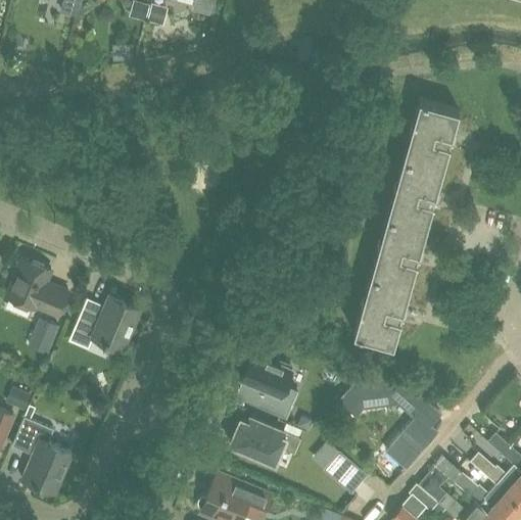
[(211,13),(215,3),(215,0),(176,0),(178,0),(197,0),(195,9),(211,13)]
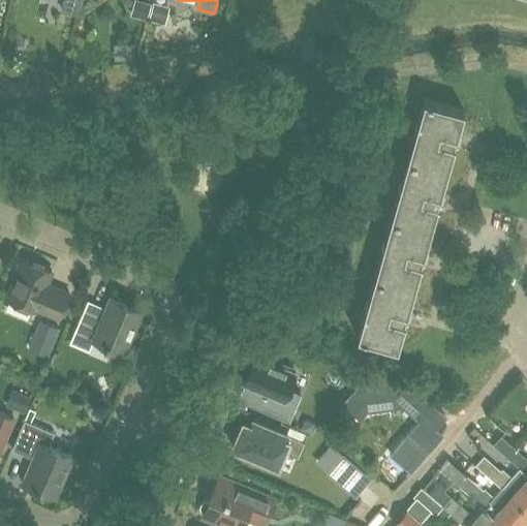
[(149,22),(153,6),(136,2),(132,19),(140,21),(149,23),(149,22)]
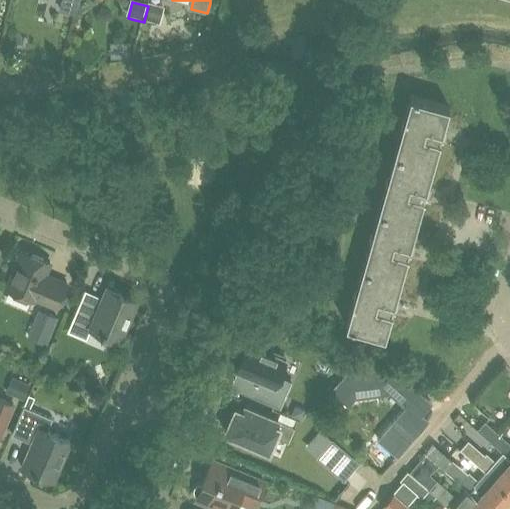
[(164,15),(166,9),(150,5),(149,8),(146,22),(147,22),(161,26),(164,15)]
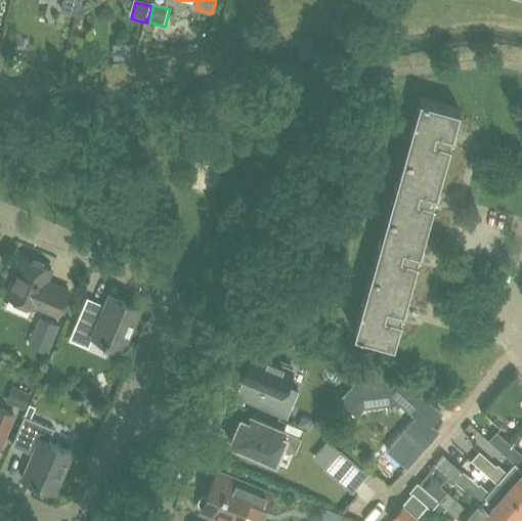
[(115,43),(115,59),(135,59),(135,43),(115,43)]
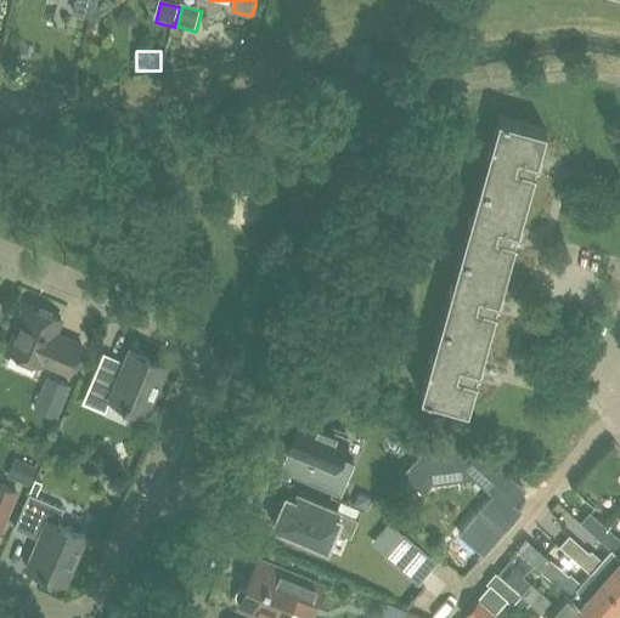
[(482,188),(529,202),(548,131),(501,119),(482,188)]
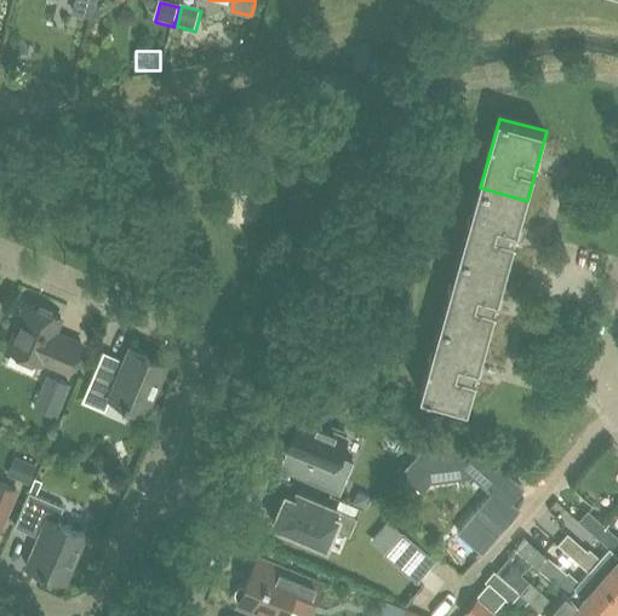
[(508,270),(527,201),(480,188),(461,257),(508,270)]
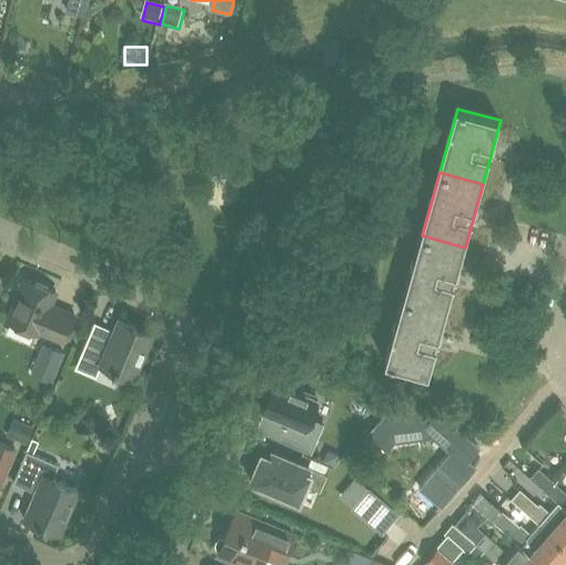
[(447,311),(465,248),(422,235),(404,300),(447,311)]
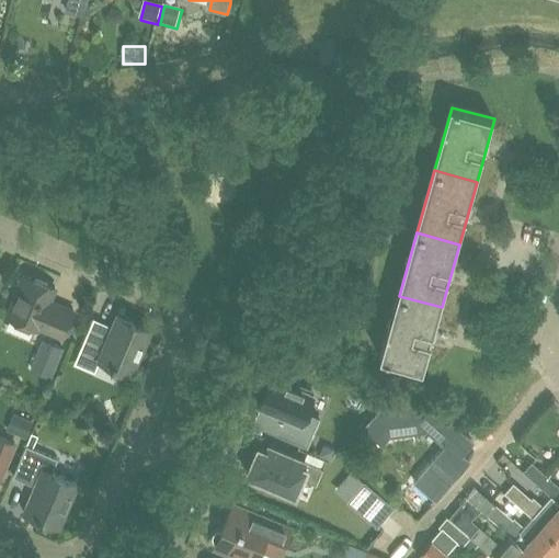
[(26,277),(9,319),(40,332),(41,329),(65,340),(76,314),(52,304),(57,291),(26,277)]
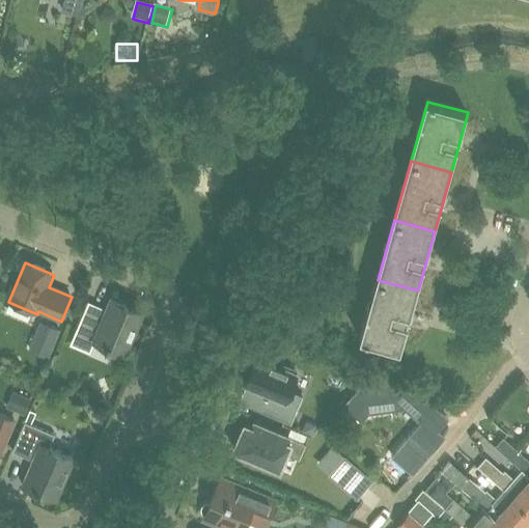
[(400,351),(418,290),(378,280),(361,339),(400,351)]
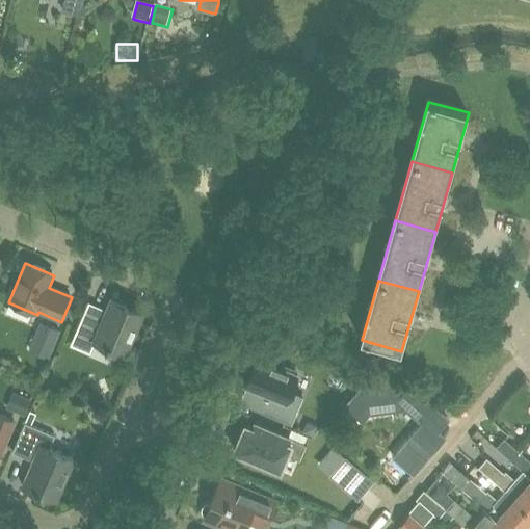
[(143,314),(113,300),(107,317),(88,309),(72,346),(91,354),(96,344),(126,356),(133,340),(135,341),(139,331),(137,329),(143,314)]
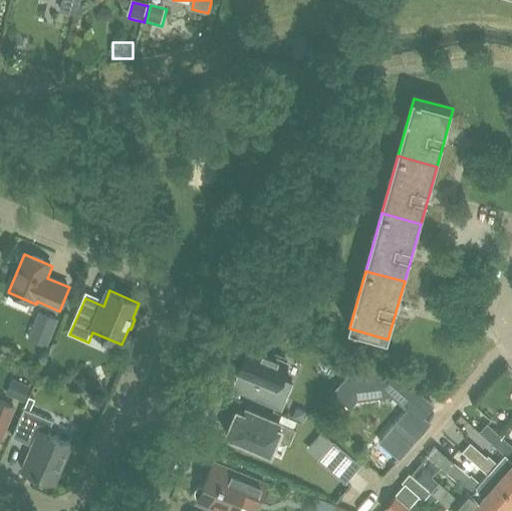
[(59,322),(42,315),(36,329),(45,333),(40,346),(47,349),(59,322)]
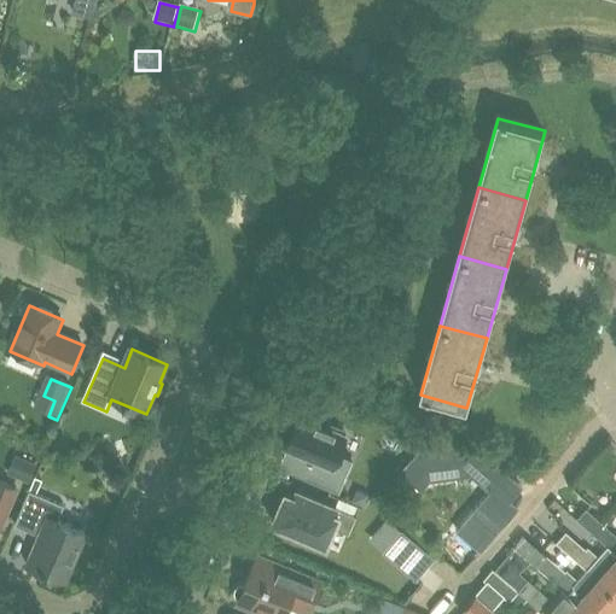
[(329,425),(326,430),(300,417),(286,449),(289,450),(315,461),(307,480),(340,495),(354,463),(341,457),(348,439),(342,437),(344,432),(329,425)]
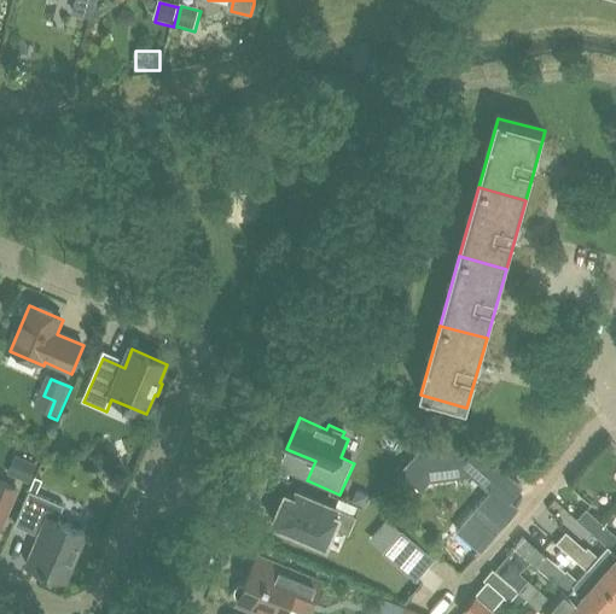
[(422,452),(404,474),(412,483),(422,491),(430,481),(469,477),(471,474),(494,493),(489,504),(477,518),(462,534),(482,554),(499,536),(519,510),(511,502),(523,489),(478,450),(475,455),(465,448),(422,452)]
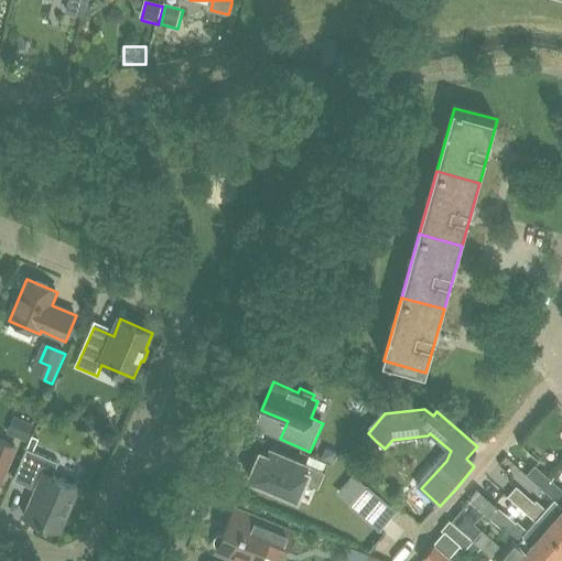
[(28,443),(34,427),(23,422),(14,418),(8,435),(28,443)]
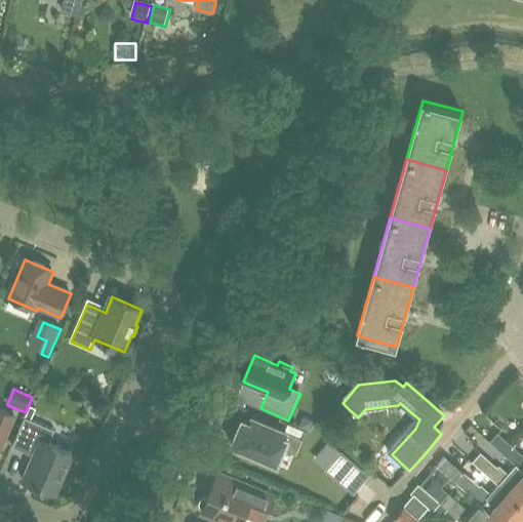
[(346,414),(338,407),(324,424),(331,431),(346,414)]
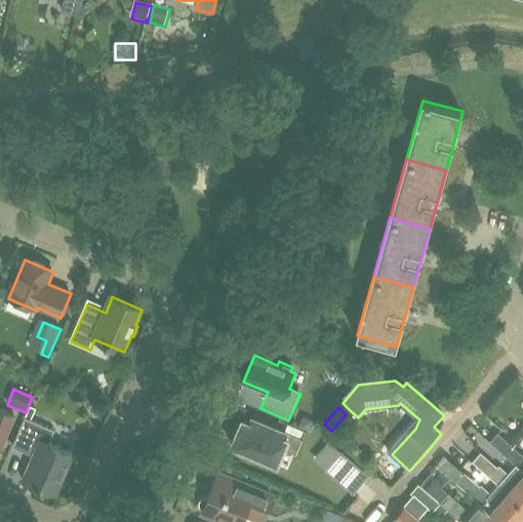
[(0,447),(2,448),(4,445),(15,417),(0,410),(0,447)]
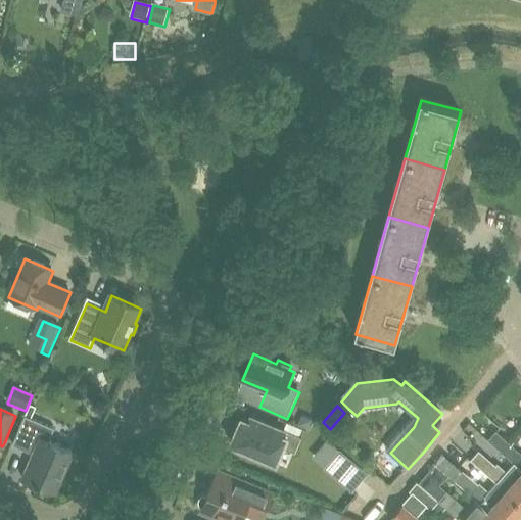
[(250,422),(242,419),(231,443),(276,463),(283,448),(296,455),(302,439),(252,417),(250,422)]
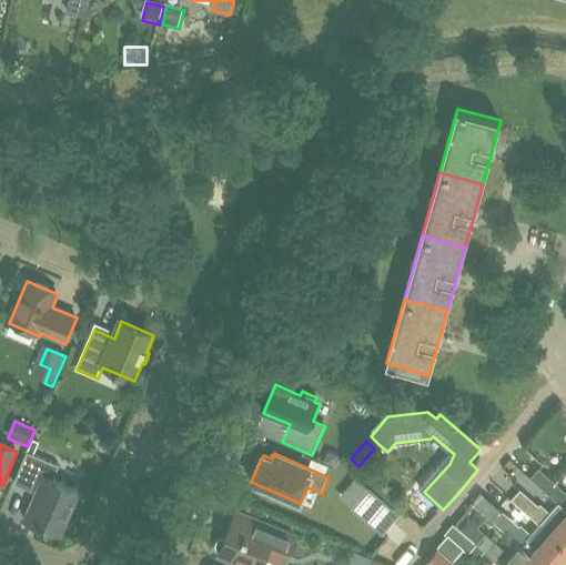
[(44,528),(61,536),(80,492),(54,481),(60,467),(28,454),(16,485),(38,494),(26,522),(43,530),(44,528)]
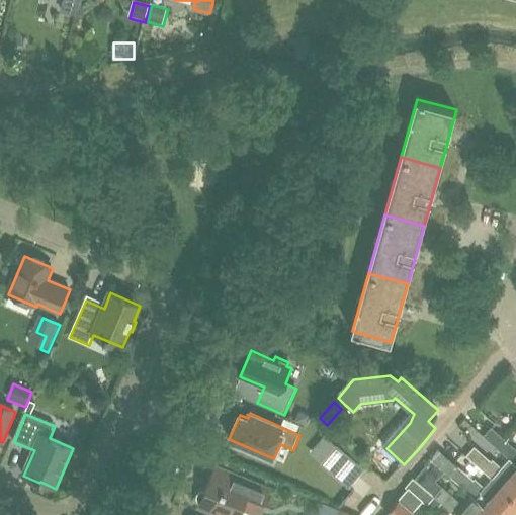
[(515,448),(493,428),(485,437),(511,461),(515,465),(515,448)]
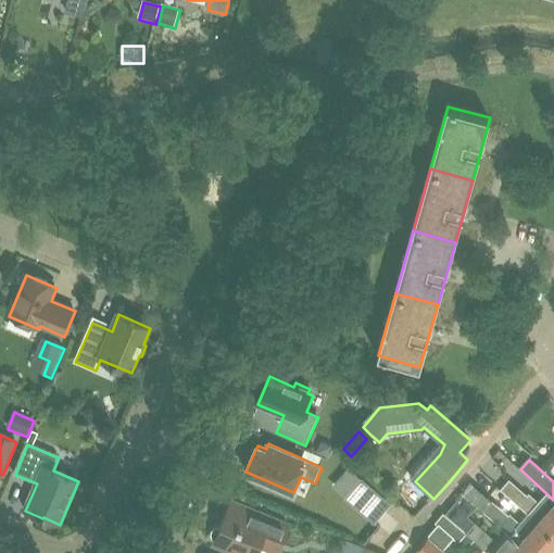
[(392,504),(363,479),(345,500),(376,525),(392,504)]
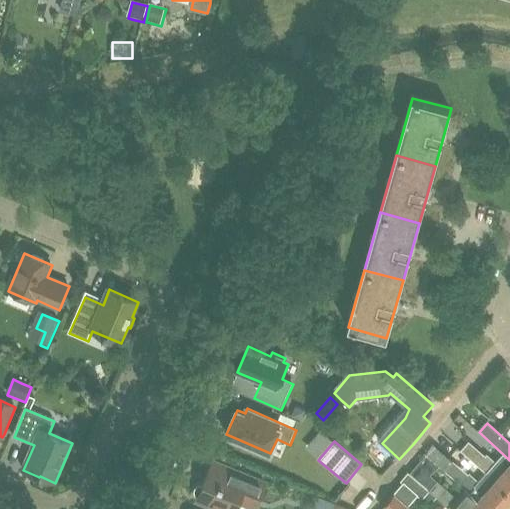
[(509,460),(505,456),(497,465),(488,457),(487,459),(470,444),(462,453),(487,475),(487,474),(509,493),(509,460)]
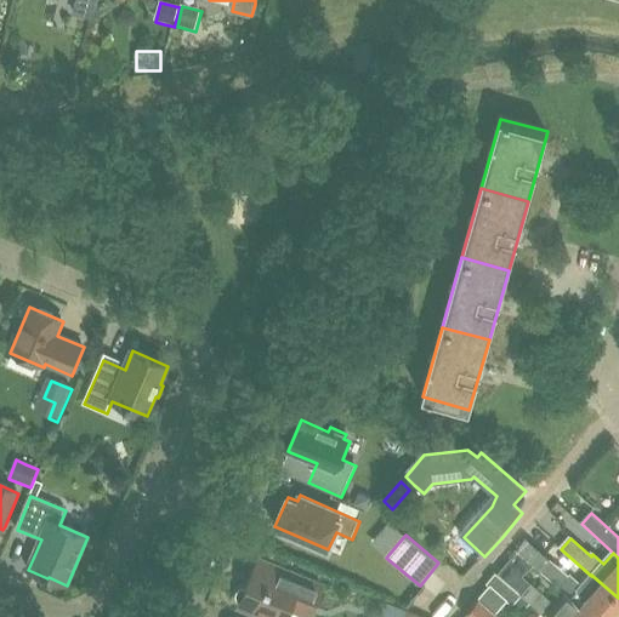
[(287,616),(290,609),(308,616),(311,616),(323,587),(291,573),(261,560),(248,589),(244,588),(240,589),(238,593),(237,596),(239,600),(242,604),(240,607),(262,616),(287,616)]
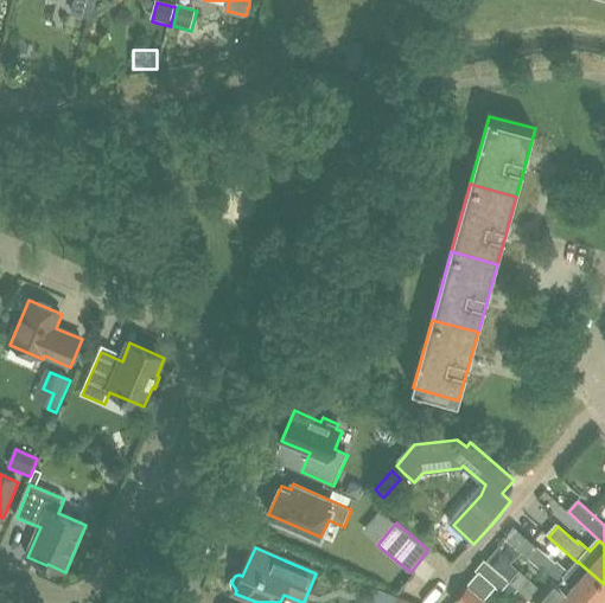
[(604,584),(578,562),(578,563),(568,573),(558,564),(556,566),(539,551),(529,560),(554,583),(567,595),(568,594),(578,602),(599,602),(604,596),(604,584)]
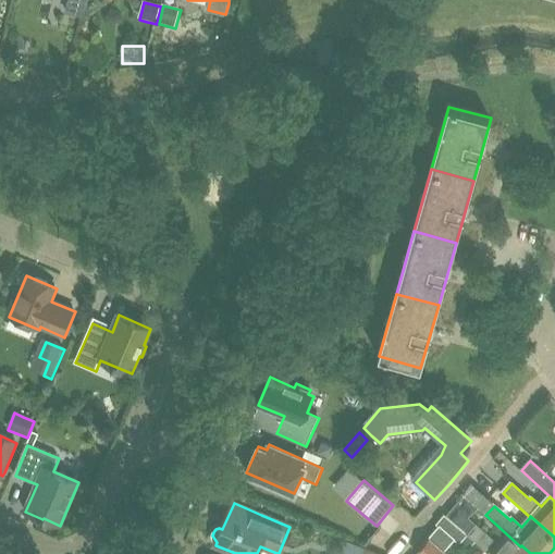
[(445,516),(440,522),(443,527),(442,529),(460,545),(469,537),(445,516)]
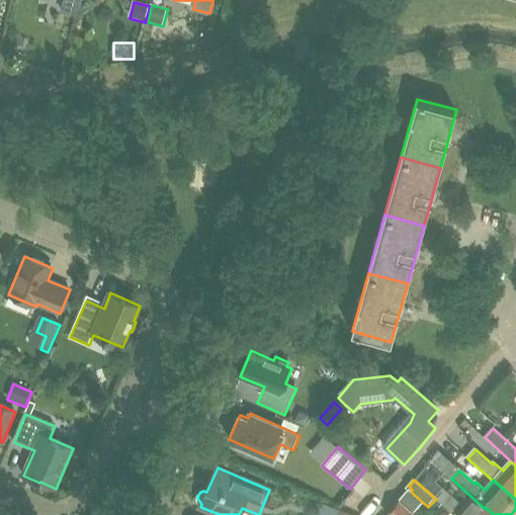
[(493,514),(485,507),(484,508),(473,498),(464,507),(444,490),(436,499),(453,514),(493,514)]
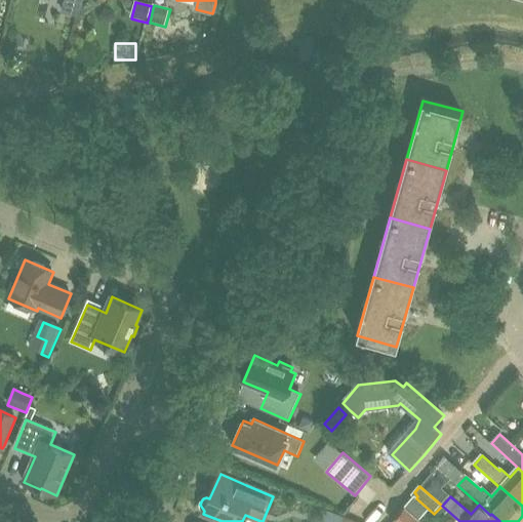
[(421,521),(406,508),(395,521),(421,521)]
